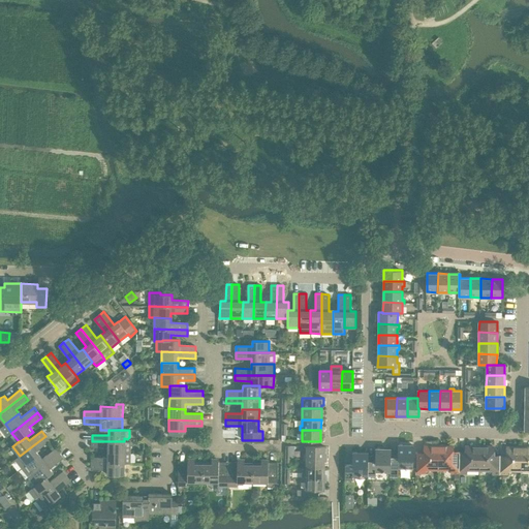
[(22,468),(39,455),(36,450),(50,440),(45,436),(20,456),(14,460),(22,468)]
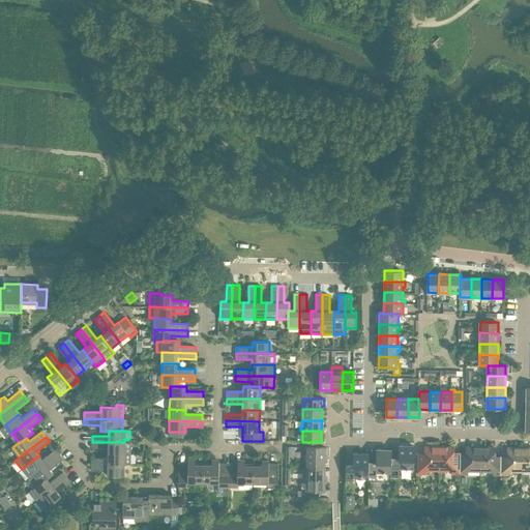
[(130,442),(124,442),(92,442),(92,448),(108,449),(108,453),(129,453),(130,442)]
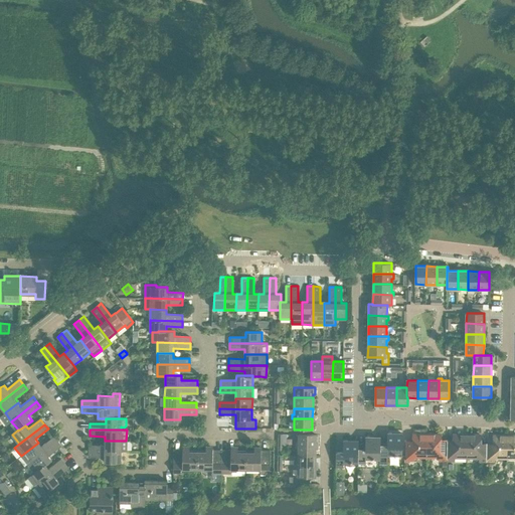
[(379,445),(379,460),(379,464),(387,464),(387,456),(402,456),(402,441),(402,434),(392,434),(392,433),(388,433),(387,433),(387,434),(387,445),(380,445),(379,445)]
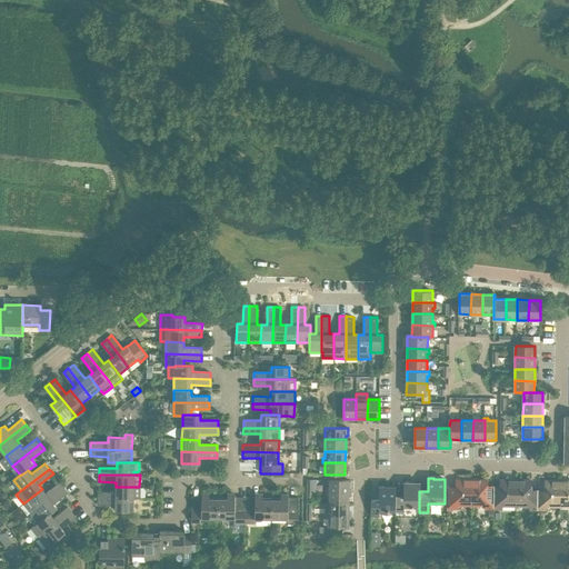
[(471,502),(471,479),(456,479),(456,488),(449,488),(449,509),(457,509),(457,502),(471,502)]
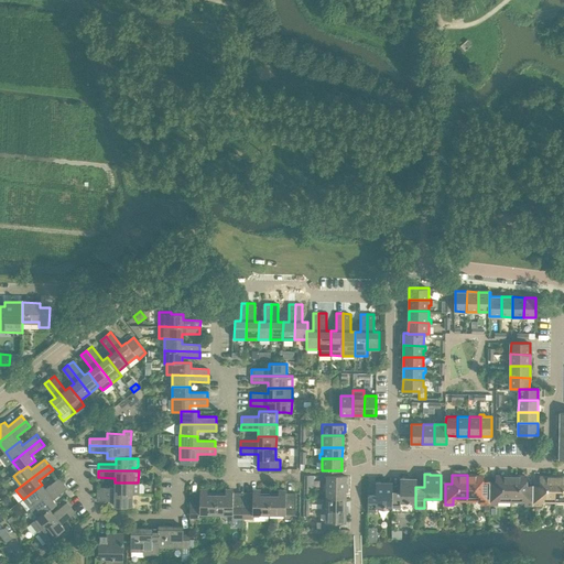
[(489,505),(489,486),(483,486),(483,475),(467,475),(467,498),(481,498),(481,505),(489,505)]
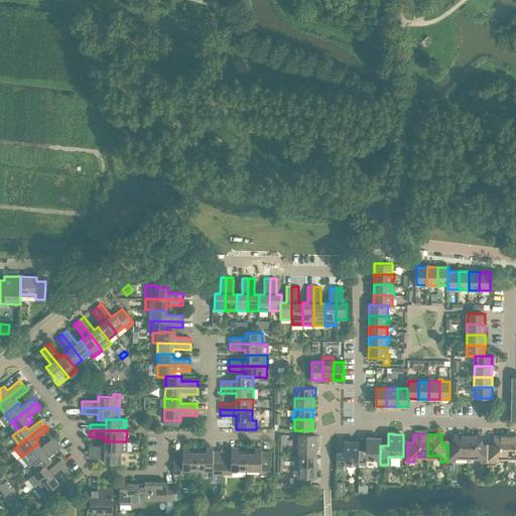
[(298,442),(296,442),(296,445),(298,445),(316,445),(316,435),(298,435),(298,442)]
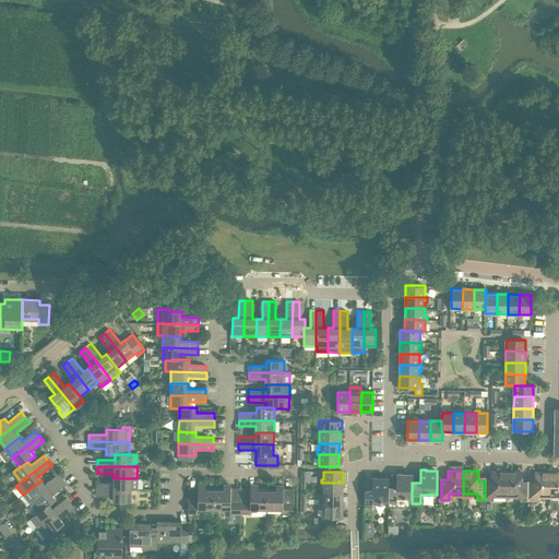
[(507,495),(507,472),(492,472),(492,482),(485,482),(485,500),(492,501),(492,494),(507,495)]
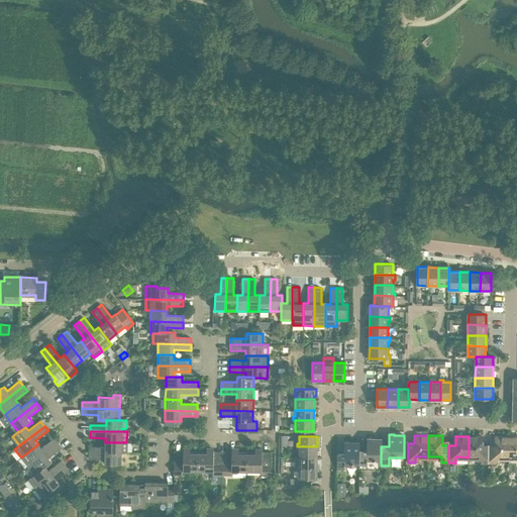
[(489,463),(489,447),(483,446),(483,436),(469,436),(469,457),(469,458),(482,458),(482,463),(489,463)]
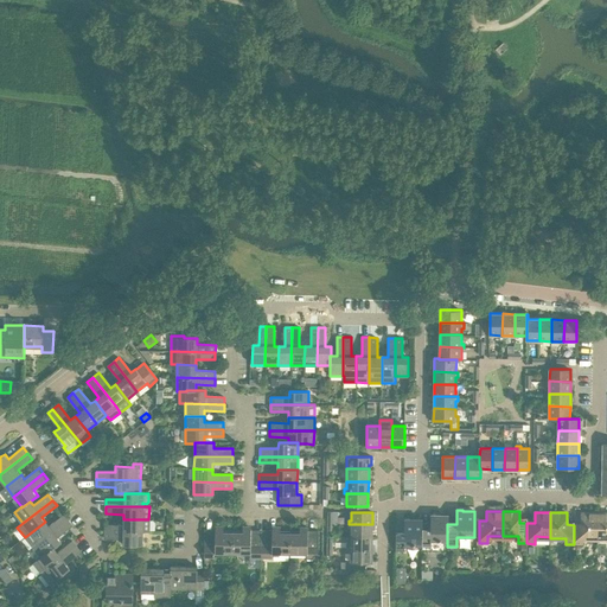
[(422,528),(422,545),(430,545),(430,541),(447,542),(447,524),(448,524),(448,515),(436,515),(436,513),(434,513),(433,513),(432,515),(432,516),(430,516),(430,528),(422,528)]
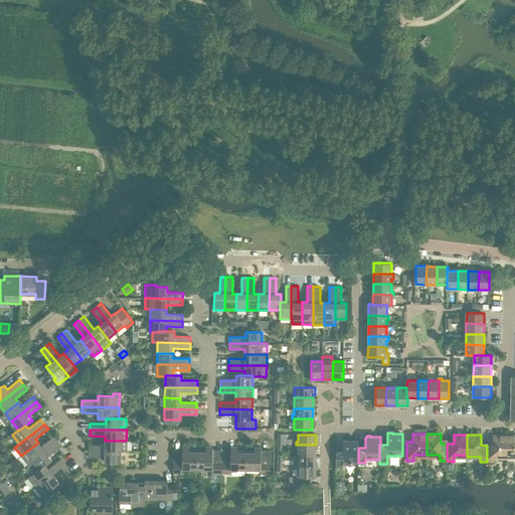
[(507,457),(507,456),(507,436),(494,436),(494,446),(487,446),(487,462),(494,462),(494,457),(507,457)]
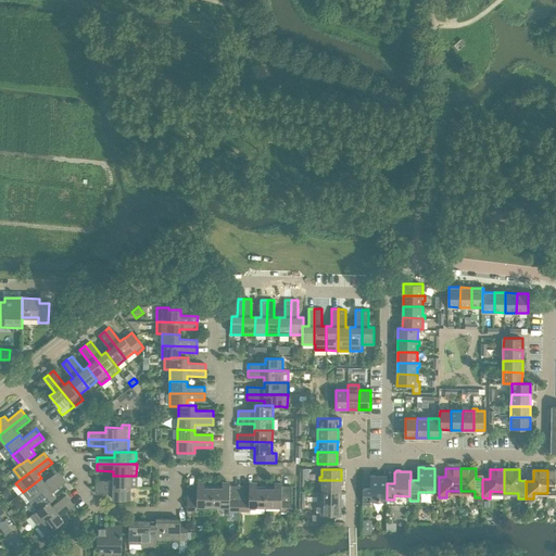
[(29,502),(62,476),(58,471),(45,481),(41,478),(23,492),(29,502)]
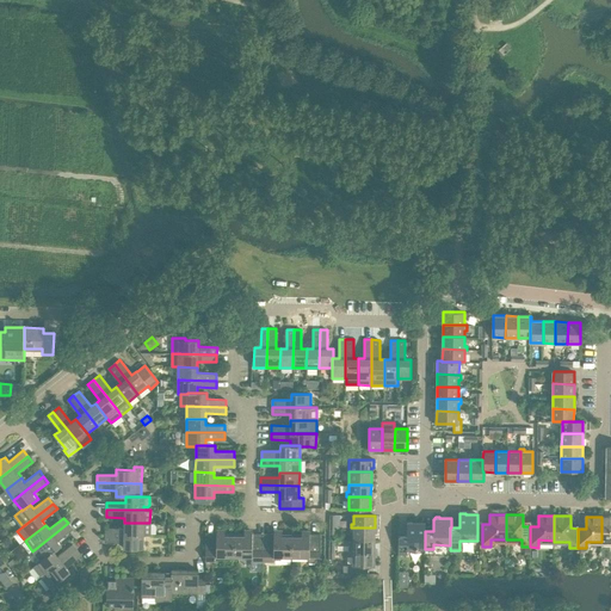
[(397,536),(397,554),(407,554),(407,549),(425,549),(425,531),(425,523),(412,523),(412,522),(408,522),(407,523),(407,524),(407,536),(397,536)]
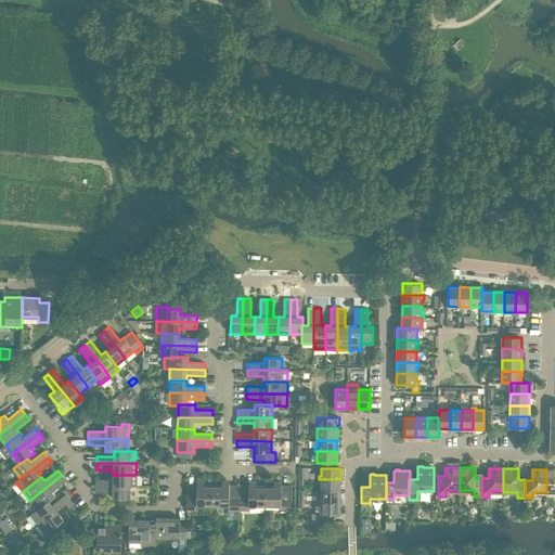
[(49,501),(56,495),(52,491),(66,480),(62,475),(29,501),(37,510),(41,505),(42,506),(49,501)]
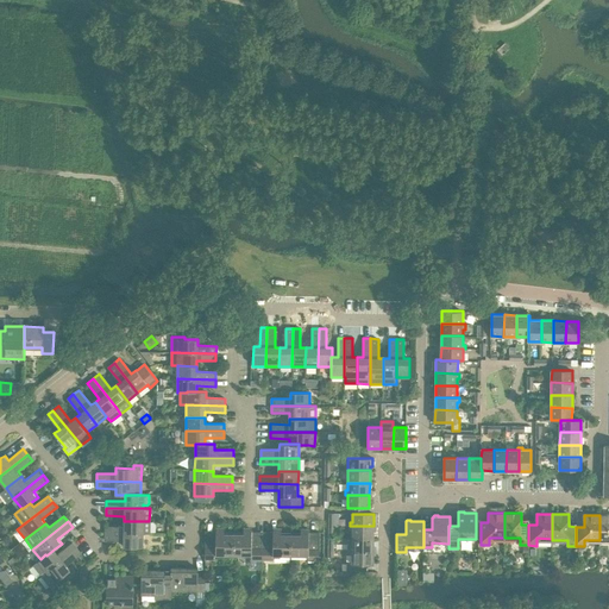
[(149,534),(149,521),(124,521),(124,526),(106,526),(105,533),(143,534),(149,534)]
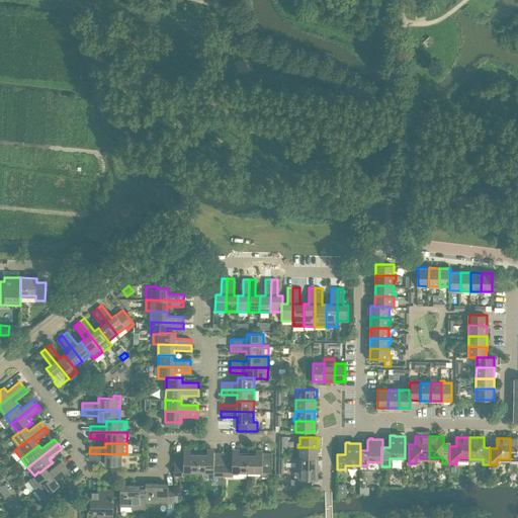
[(299,447),(297,447),(297,451),(299,451),(299,458),(318,458),(318,447),(299,447)]
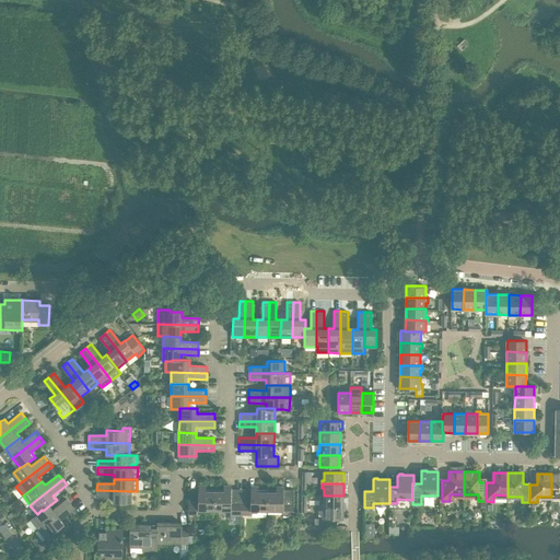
[(214,511),(214,490),(206,490),(206,487),(198,487),(198,491),(188,491),(188,514),(198,514),(199,511),(214,511)]
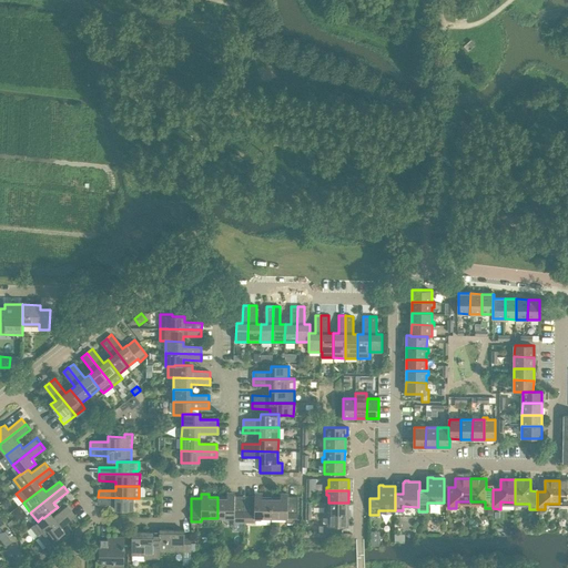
[(244,523),(244,498),(234,498),(234,495),(226,494),(226,497),(217,497),(217,518),(233,518),(233,523),(244,523)]
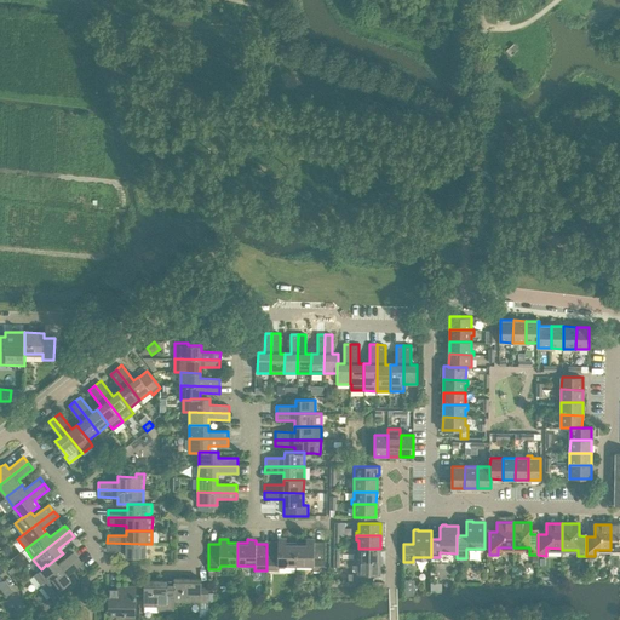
[(296,567),(296,543),(286,543),(286,540),(277,540),(277,545),(267,544),(267,570),(277,570),(277,566),(296,567)]
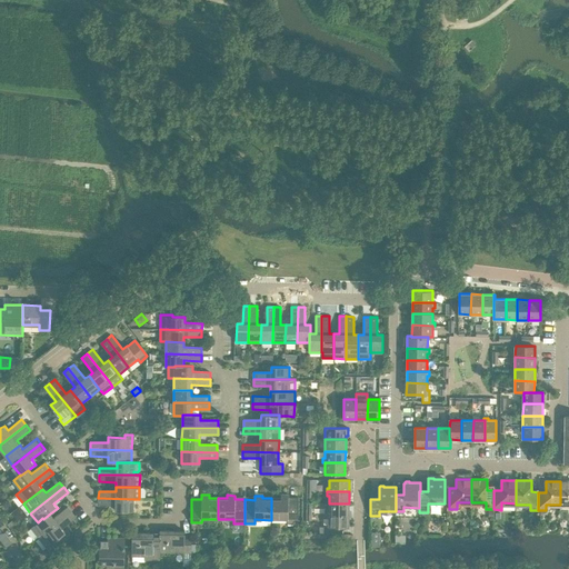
[(271,498),(271,520),(287,520),(287,523),(298,523),(298,500),(288,500),(288,496),(280,496),(280,499),(271,498)]
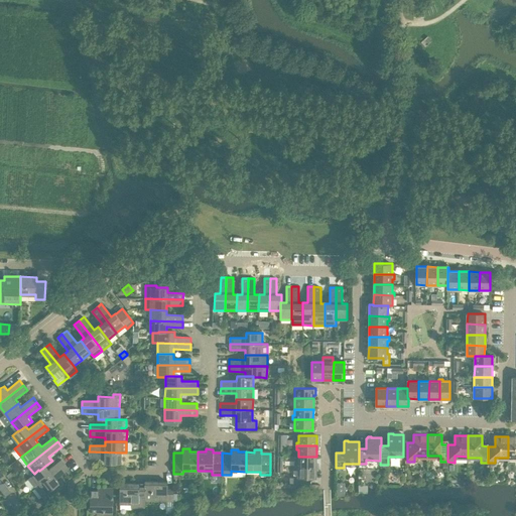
[(121,464),(121,453),(89,452),(89,458),(105,459),(105,464),(121,464)]
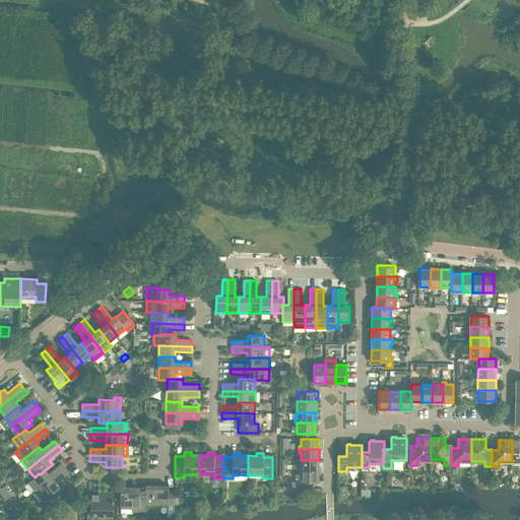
[(319,460),(301,460),(301,470),(319,471),(319,460)]
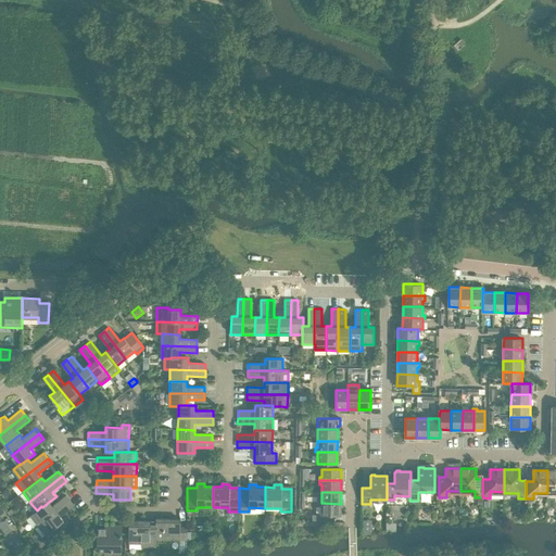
[(38,526),(70,501),(65,495),(52,505),(49,502),(42,507),(41,506),(37,510),(30,516),(38,526)]
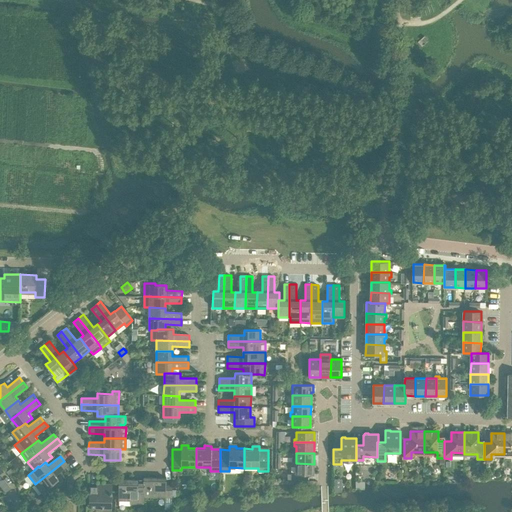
[(64,461),(35,484),(46,499),(58,490),(53,483),(59,479),(56,475),(68,466),(64,461)]
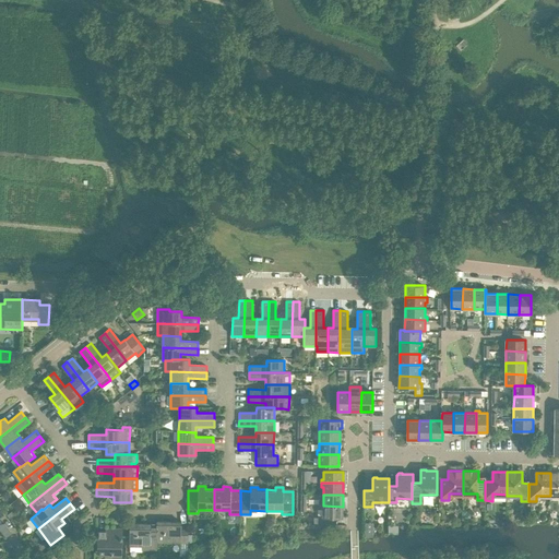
[(322,516),(318,516),(318,525),(335,525),(335,518),(343,518),(343,507),(323,506),(322,516)]
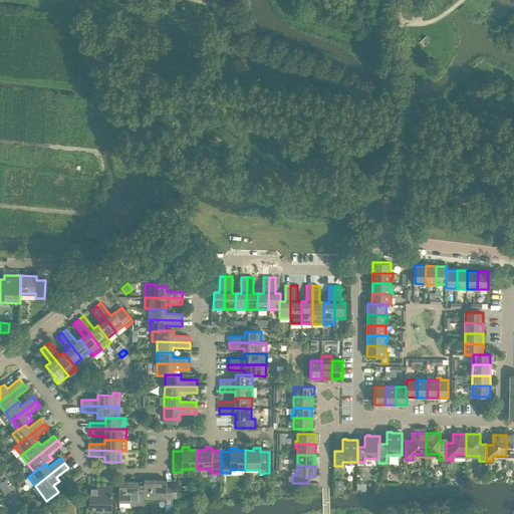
[(144,499),(145,499),(159,499),(159,497),(166,497),(166,500),(173,500),(173,487),(167,487),(167,480),(144,480),(144,487),(144,499)]
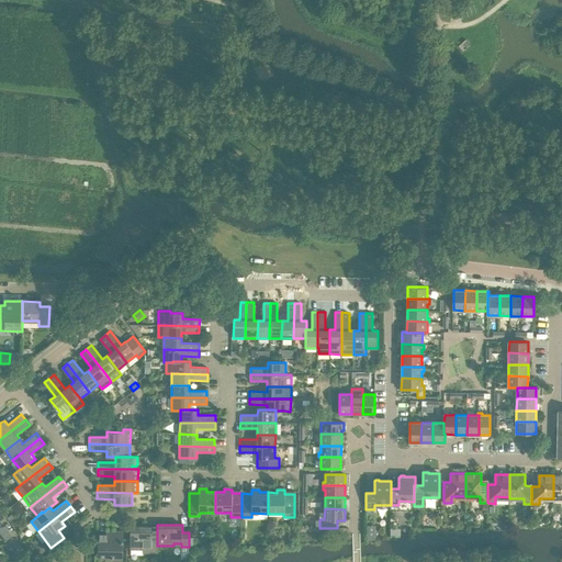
[(12,536),(4,526),(0,526),(0,534),(6,541),(12,536)]
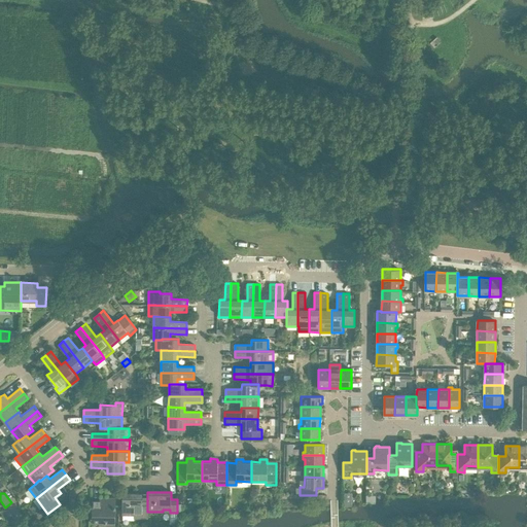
[(147,499),(142,499),(142,494),(123,494),(123,499),(123,516),(134,516),(134,519),(148,519),(148,512),(147,512),(147,499)]
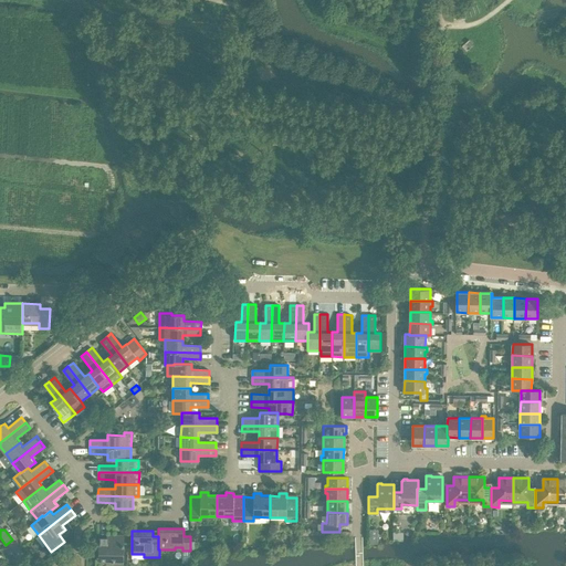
[(116,540),(100,538),(100,561),(112,562),(112,565),(124,565),(124,536),(124,535),(116,535),(116,540)]
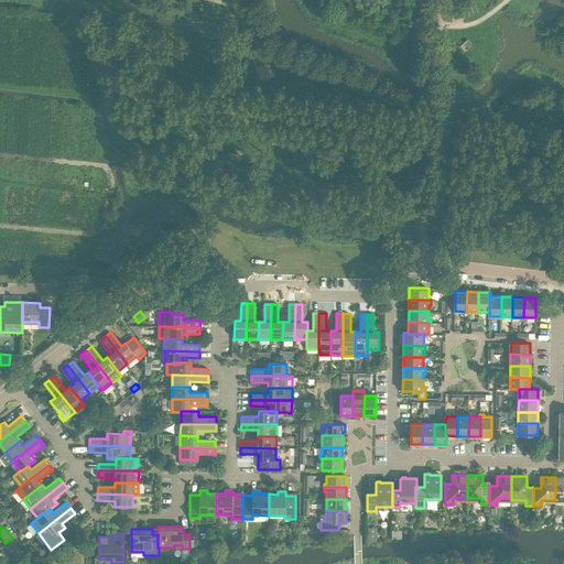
[(0,546),(0,548),(9,560),(15,555),(8,545),(0,546)]
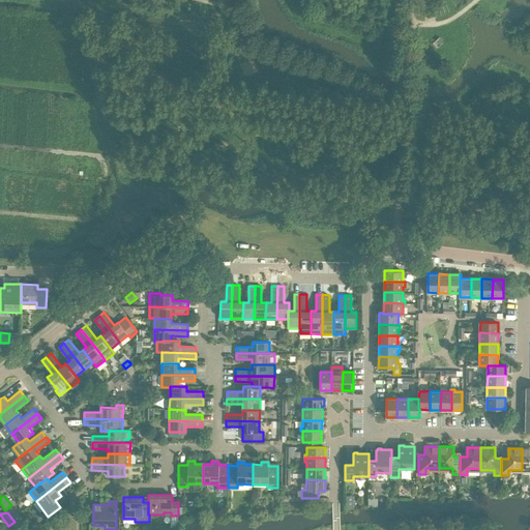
[(35,529),(41,526),(39,524),(37,521),(31,525),(33,528),(35,529)]
